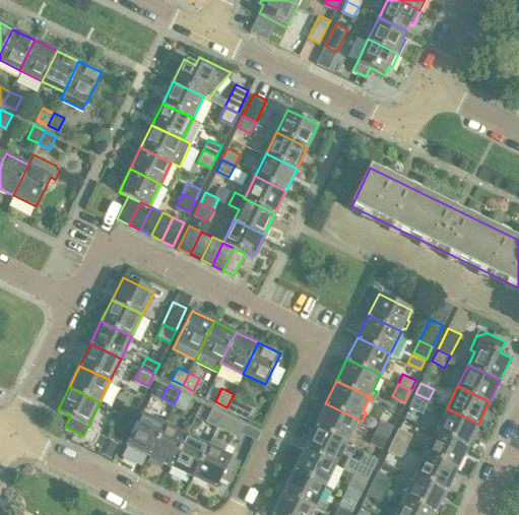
[(185,409),(191,396),(180,391),(174,404),(185,409)]
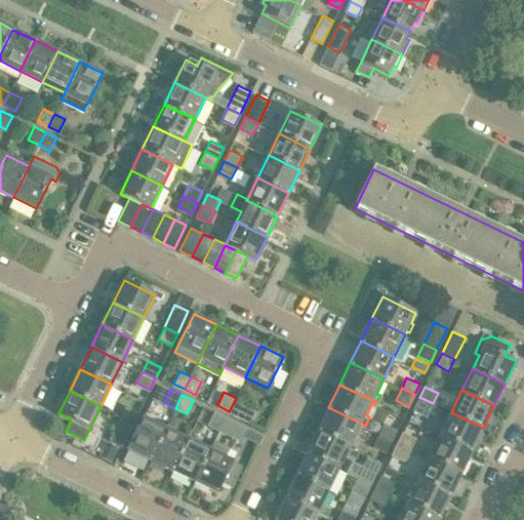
[(427,415),(433,403),(419,397),(413,409),(427,415)]
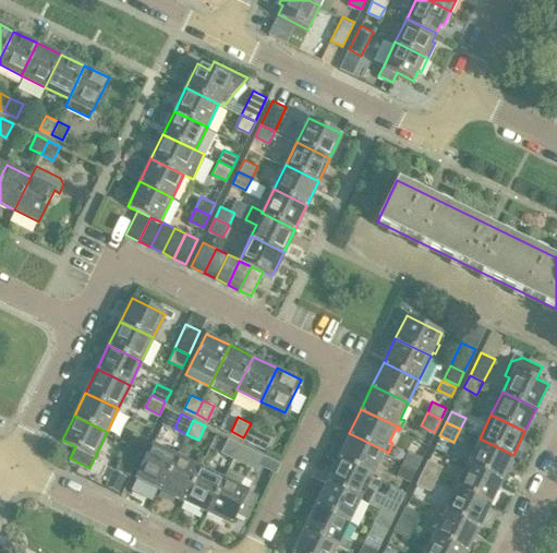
[(267,448),(274,435),(251,423),(243,437),(267,448)]
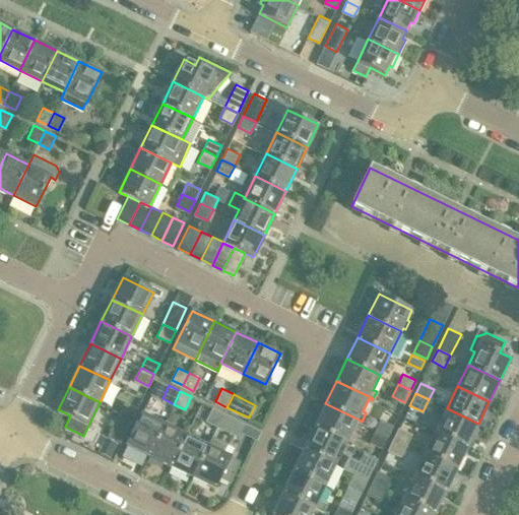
[(132,419),(137,407),(125,401),(120,412),(132,419)]
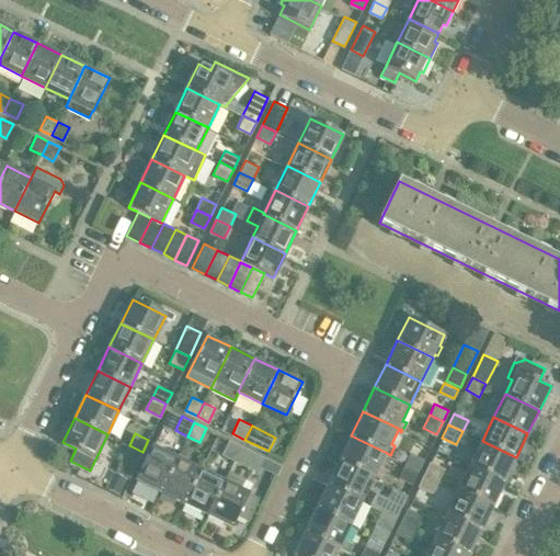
[(376,476),(387,453),(351,435),(340,458),(376,476)]
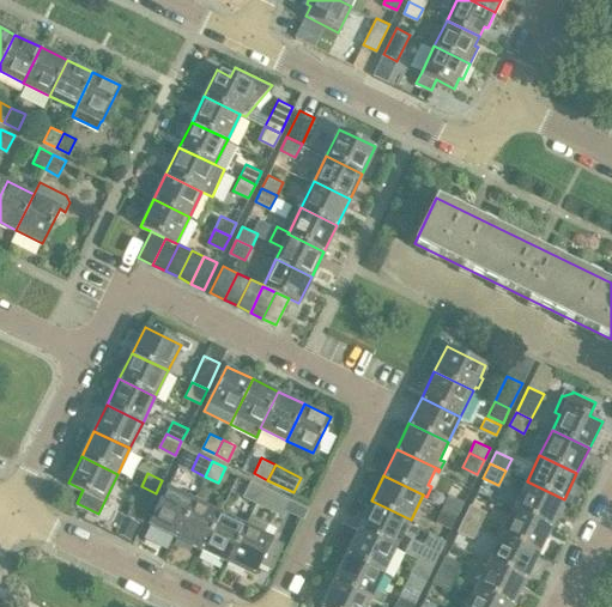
[(256,501),(264,486),(252,479),(244,495),(256,501)]
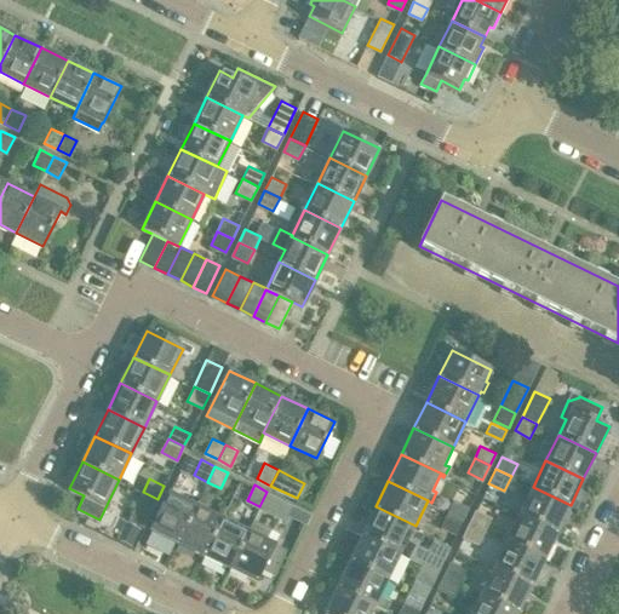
[(559,531),(571,505),(533,487),(521,512),(559,531)]
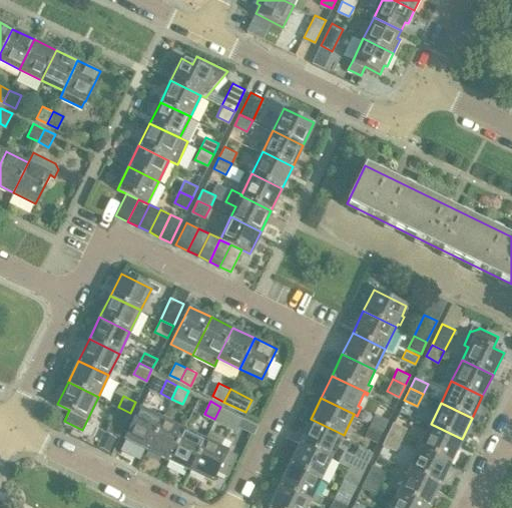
[(119,435),(130,413),(118,407),(107,429),(119,435)]
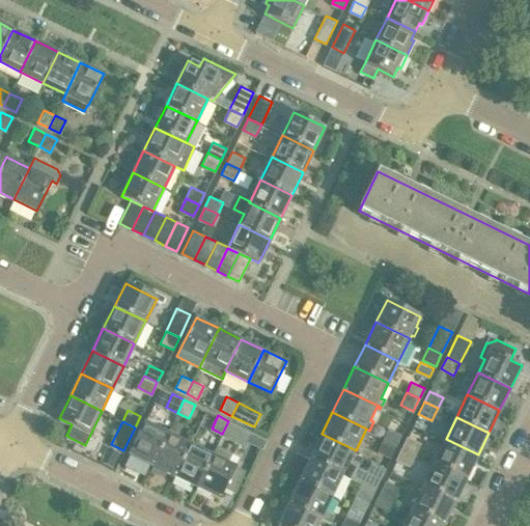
[(152,464),(168,433),(145,421),(130,452),(152,464)]
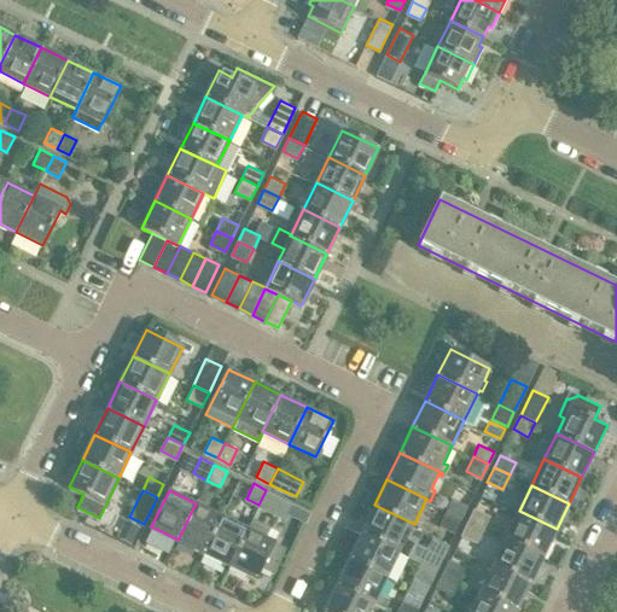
[(285,518),(294,502),(266,490),(258,505),(285,518)]
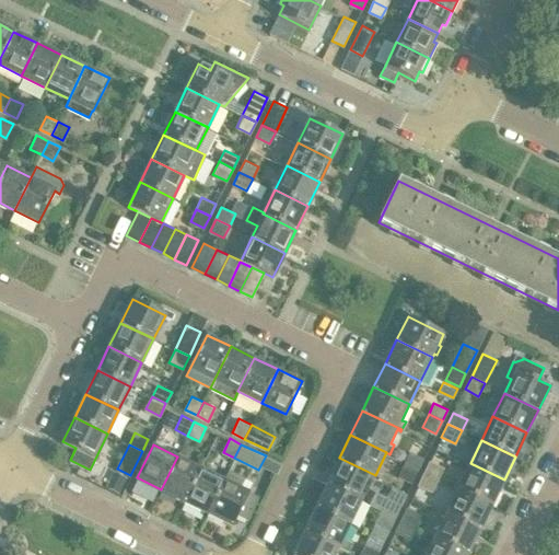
[(419,469),(424,458),(410,451),(405,462),(419,469)]
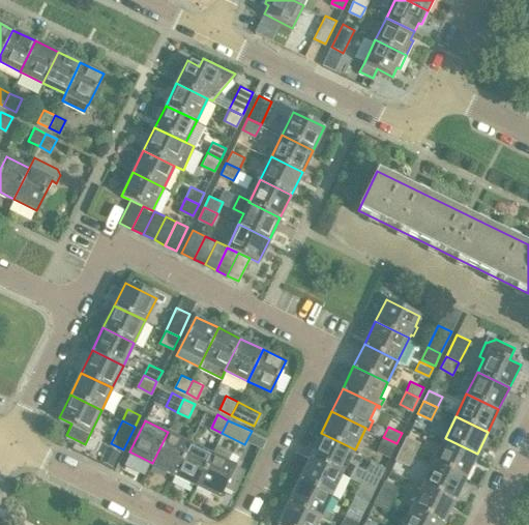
[(174,473),(189,442),(168,432),(152,463),(174,473)]
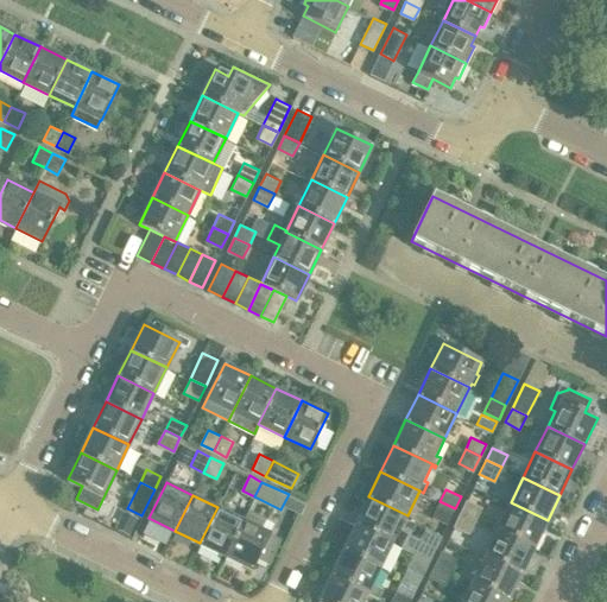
[(394,542),(408,515),(368,496),(355,523),(394,542)]
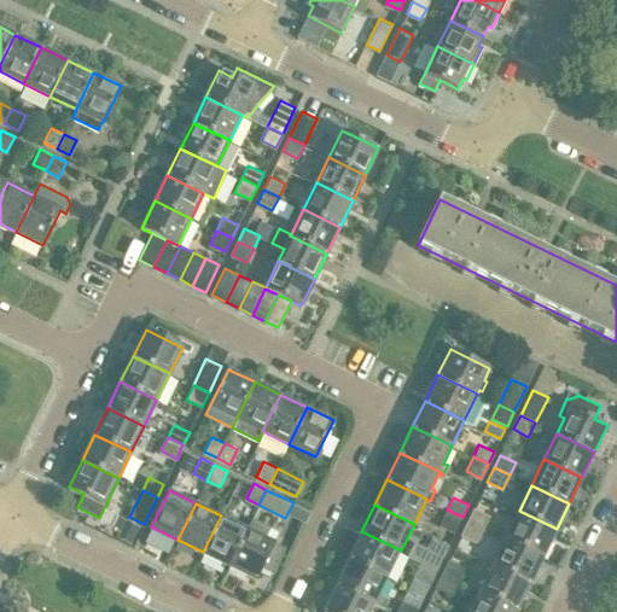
[(483,526),(489,514),(475,507),(469,519),(483,526)]
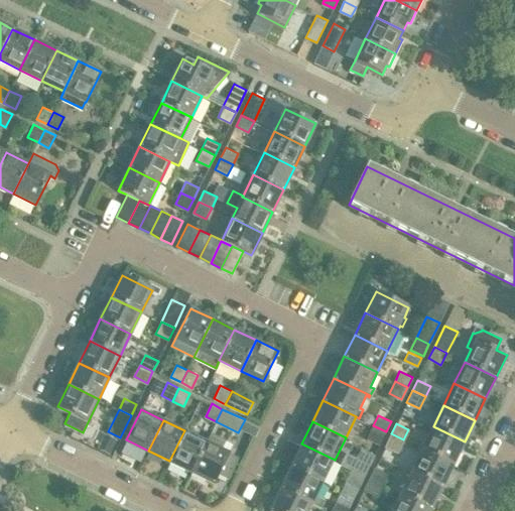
[(380,442),(386,431),(373,425),(368,436),(380,442)]
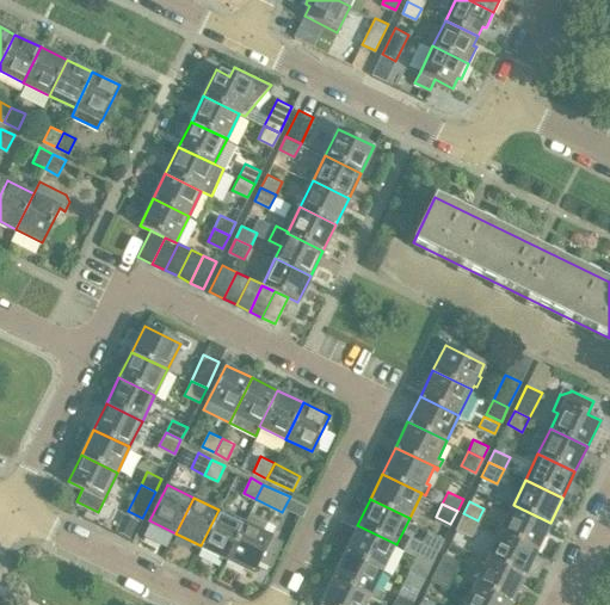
[(536,550),(550,523),(513,505),(500,531),(536,550)]
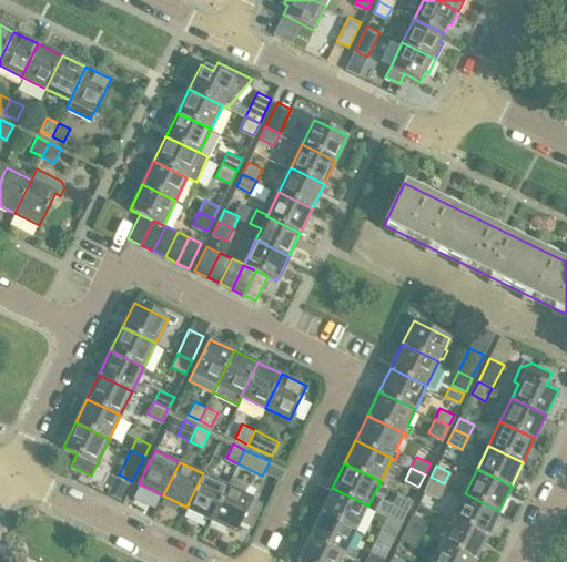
[(211,519),(228,486),(203,473),(186,507),(211,519)]
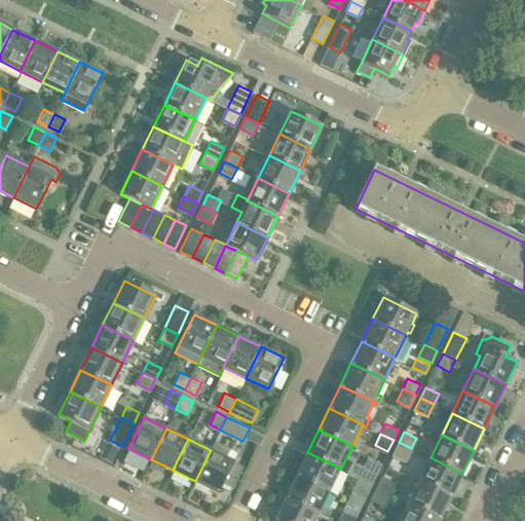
[(215,441),(211,450),(195,481),(218,492),(223,481),(232,487),(242,467),(233,461),(225,457),(229,448),(215,441)]
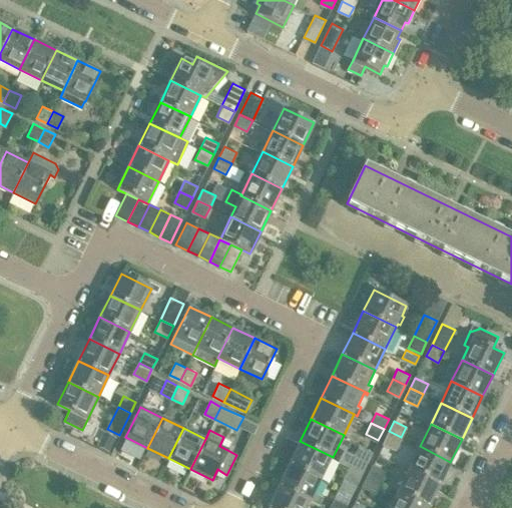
[(396,449),(401,437),(389,431),(383,443),(396,449)]
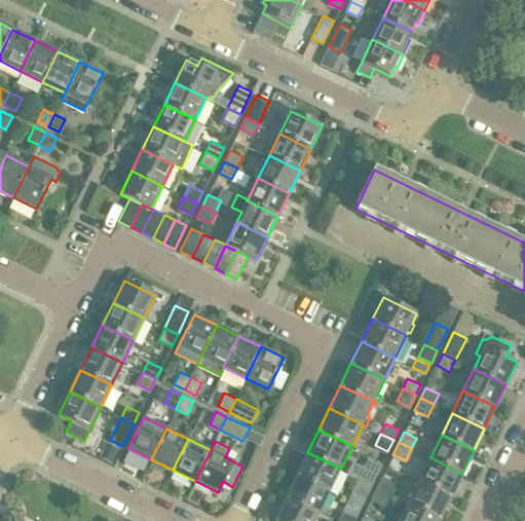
[(330,490),(341,469),(307,452),(296,474),(330,490)]
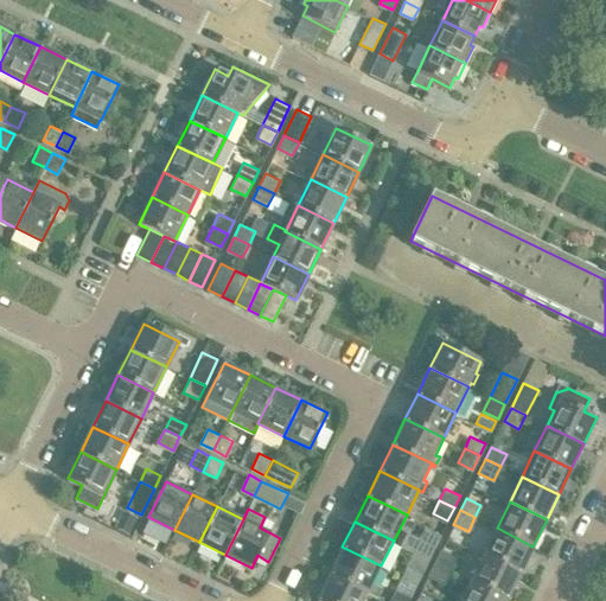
[(521,570),(533,547),(497,528),(485,552),(521,570)]
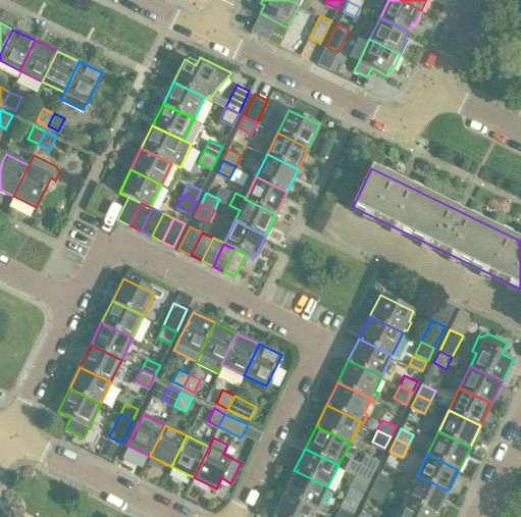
[(369,480),(374,469),(361,463),(356,474),(369,480)]
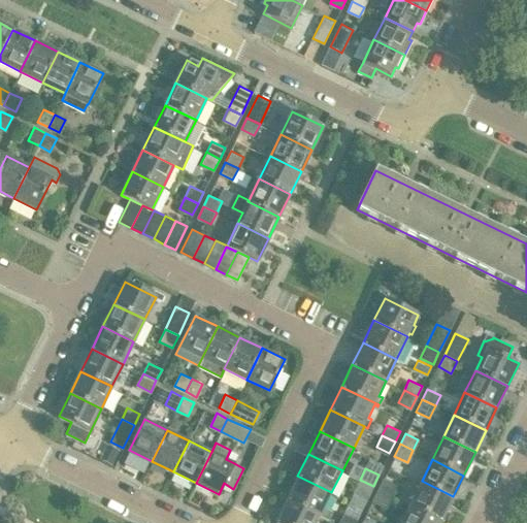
[(327,519),(331,510),(325,507),(331,492),(297,476),(287,498),(321,515),(320,516),(327,519)]
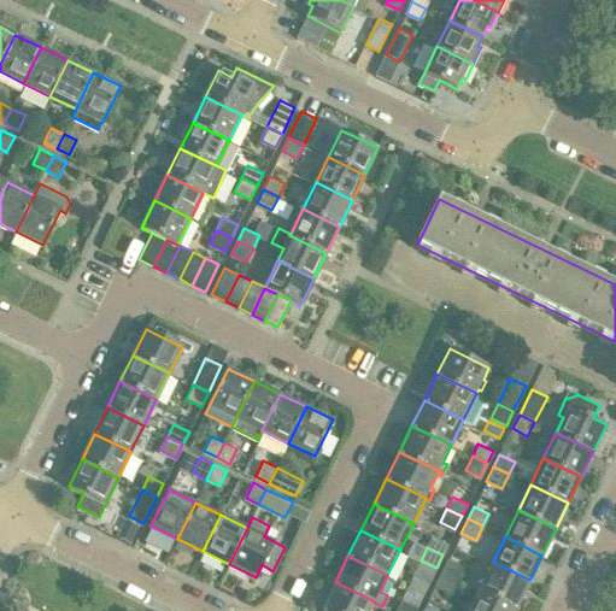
[(457,577),(464,564),(449,557),(443,570),(457,577)]
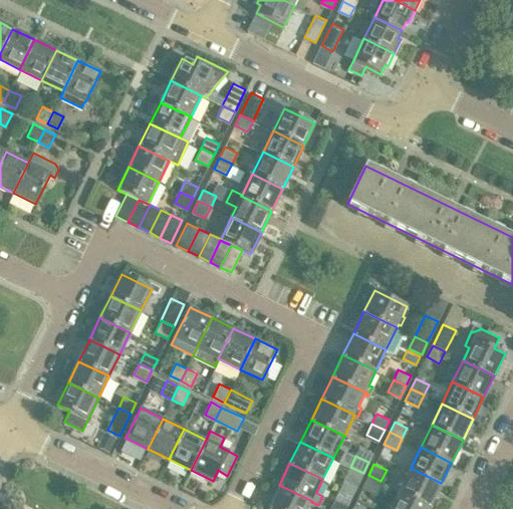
[(357,484),(363,473),(350,467),(345,477),(357,484)]
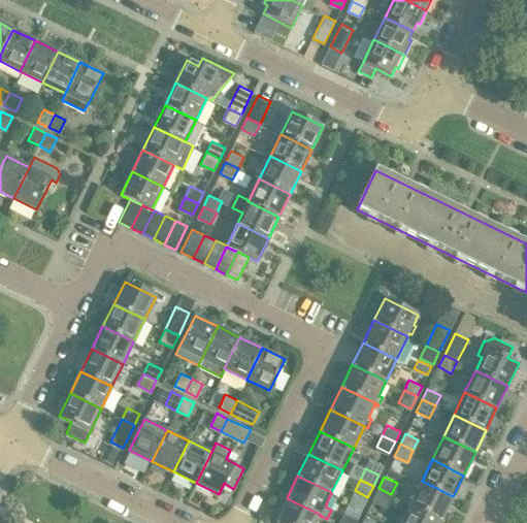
[(442,519),(453,496),(422,481),(410,504),(442,519)]
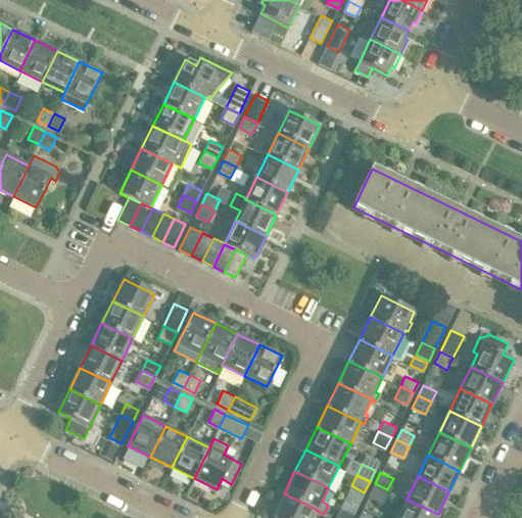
[(382,501),(387,489),(375,483),(369,495),(382,501)]
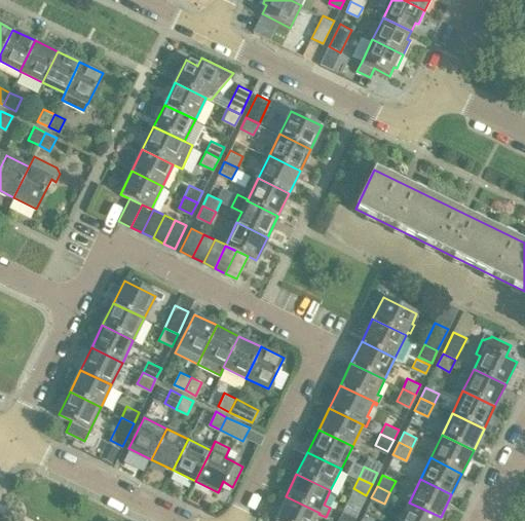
[(276,520),(314,520),(319,514),(320,513),(286,496),(274,519),(276,520)]
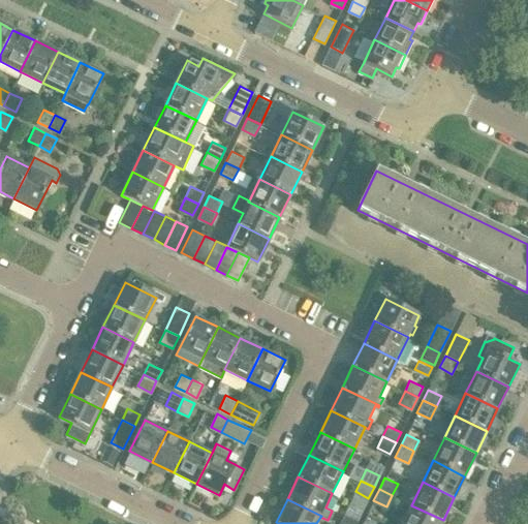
[(440,523),(443,520),(411,505),(401,523),(440,523)]
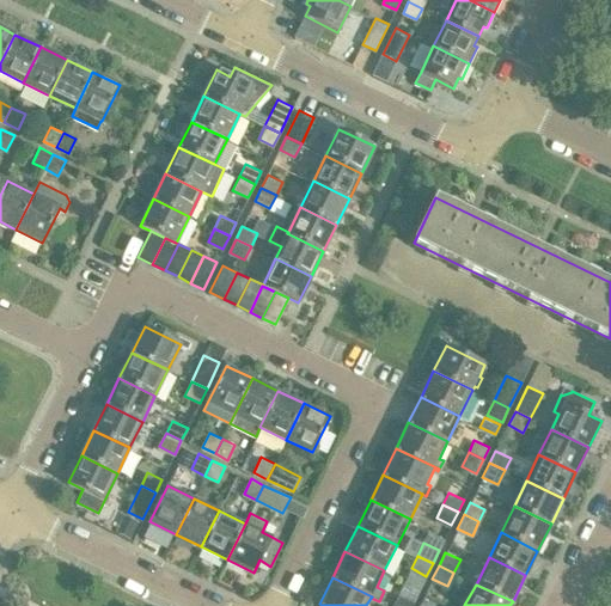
[(410,605),(413,601),(398,594),(392,605),(410,605)]
